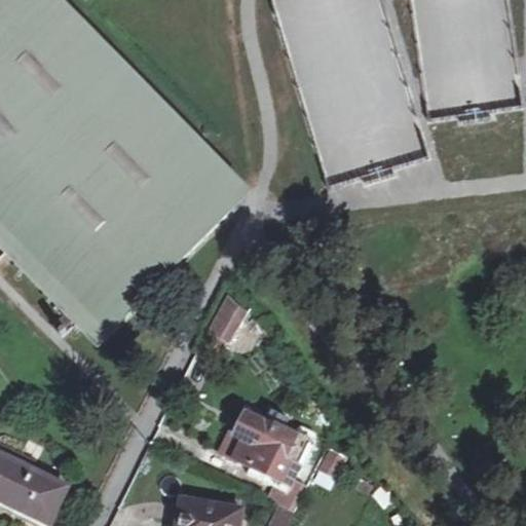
[(233,208),(25,0),(0,0),(0,247),(97,343),(233,208)]
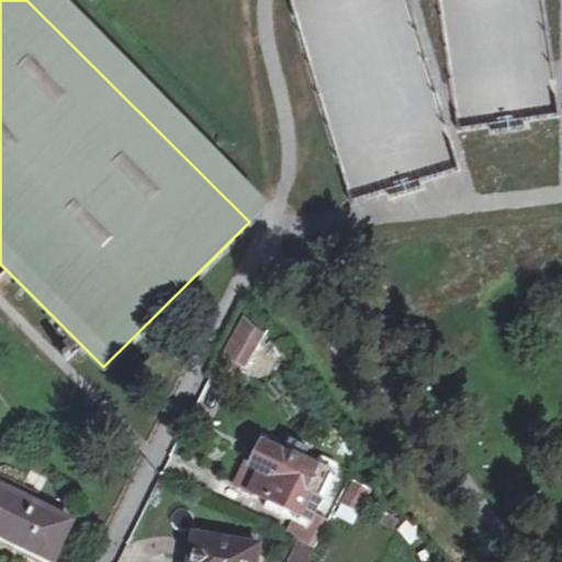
[(540,0),(440,0),(454,127),(553,116),(540,0)]
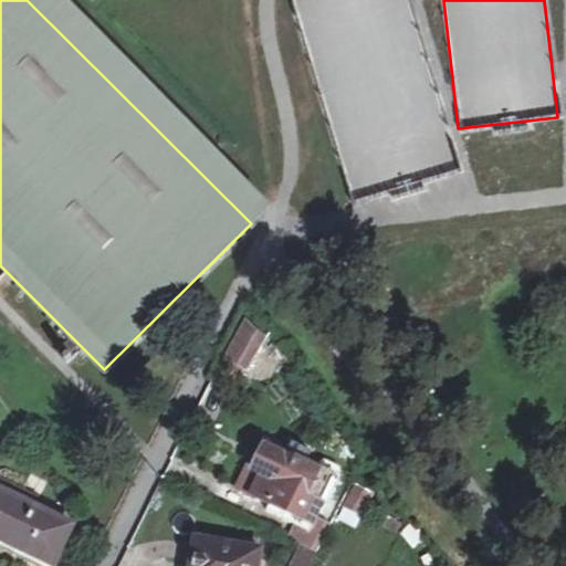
[(216,362),(234,373),(253,336),(237,317),(216,362)]
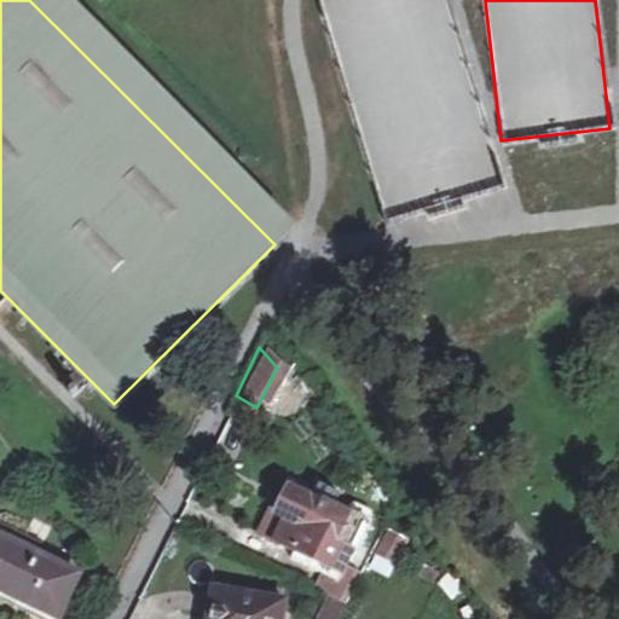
[(290,480),(279,504),(354,541),(363,524),(330,508),(333,501),(290,480)]
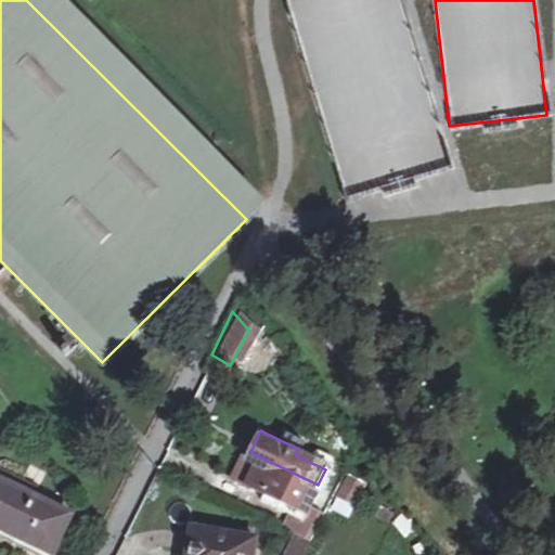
[(304,512),(318,485),(250,452),(247,459),(254,462),(245,482),(261,491),(304,512)]
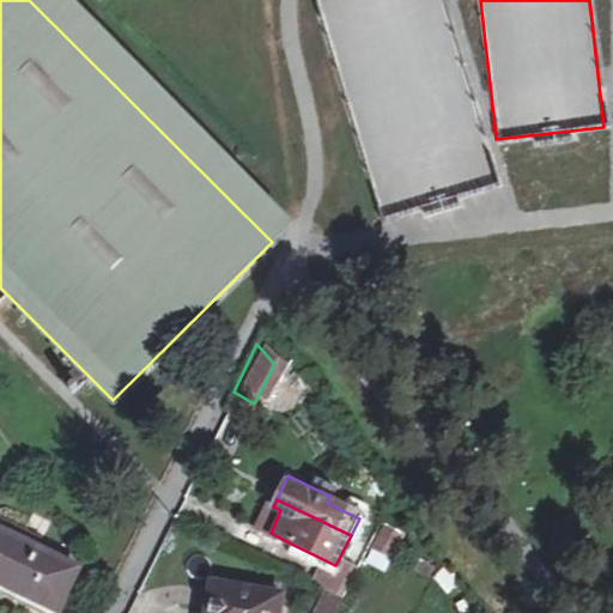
[(256,526),(271,533),(280,510),(273,507),(267,504),(256,526)]
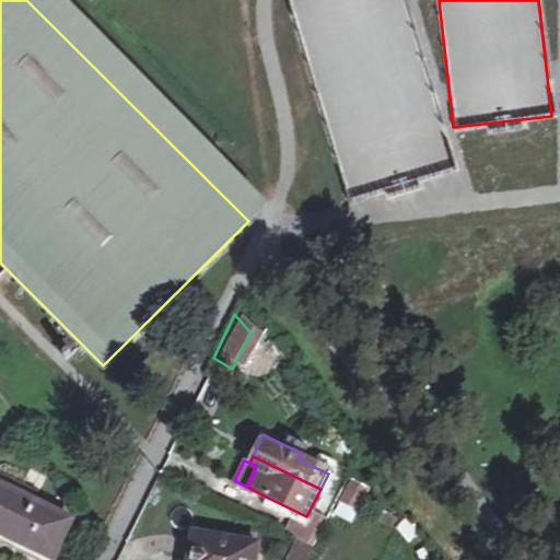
[(348,480),(336,517),(351,522),(363,485),(348,480)]
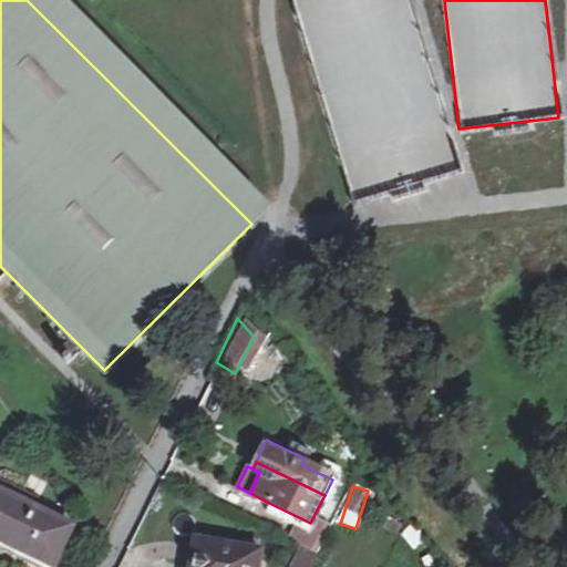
[(0,539),(52,566),(71,528),(0,494),(0,539)]
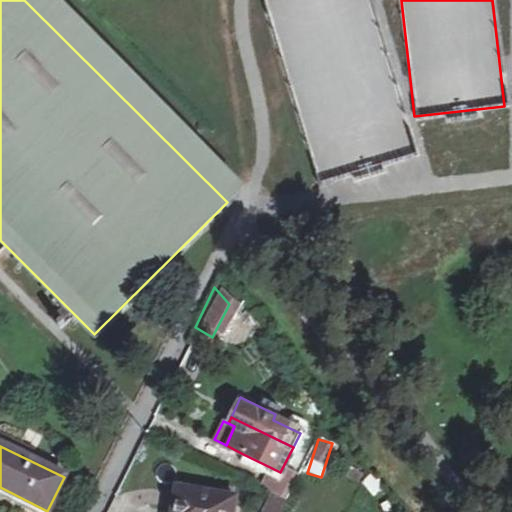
[(280,472),(241,453),(238,460),(267,474),(277,479),(280,472)]
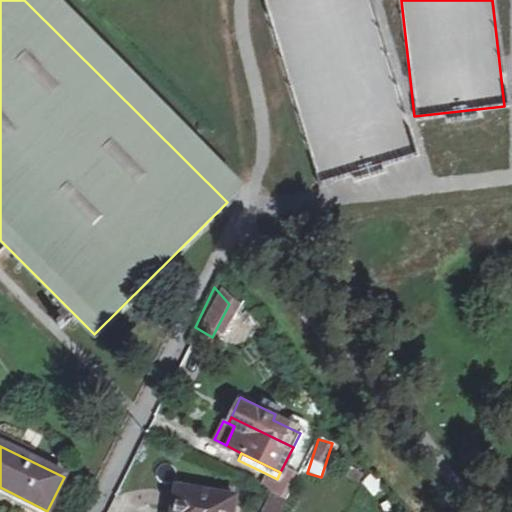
[(277,479),(267,474),(262,484),(274,489),(285,494),(295,473),(286,469),(280,480),(277,479)]
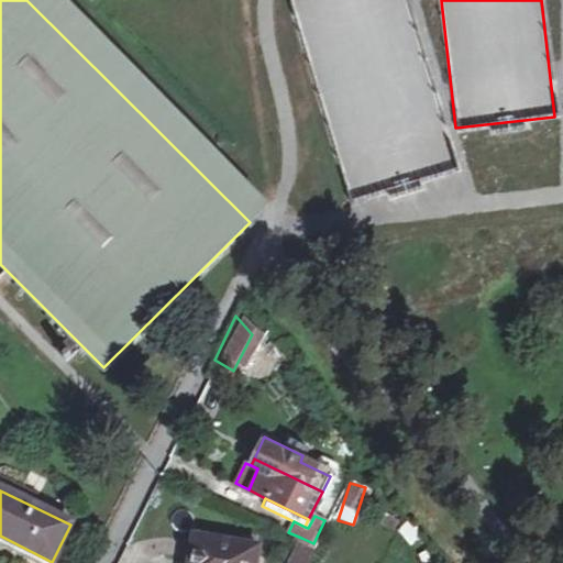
[(255,562),(258,543),(192,534),(188,562),(255,562)]
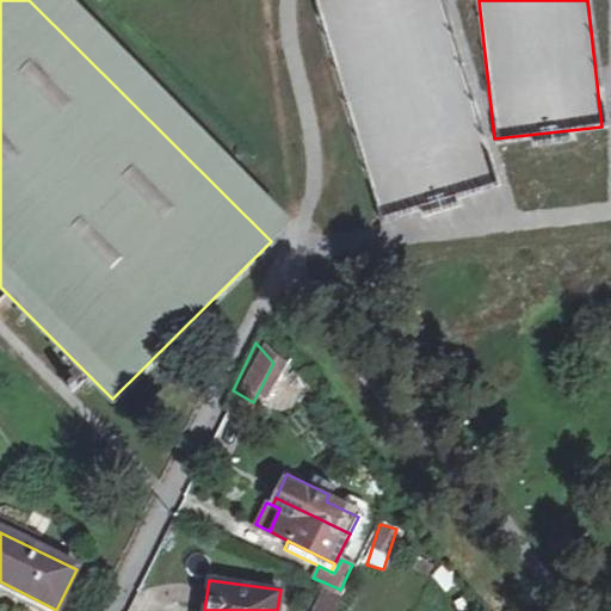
[(329,610),(340,590),(327,584),(313,610),(329,610)]
